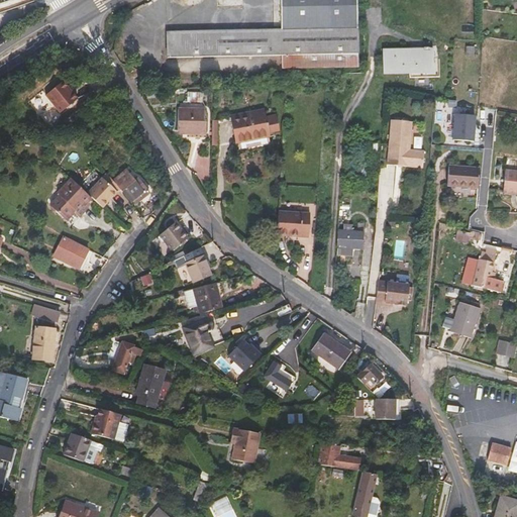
[(280,0),(281,30),(167,32),(168,58),(281,56),(282,69),(358,68),(357,7),(356,0),(280,0)]
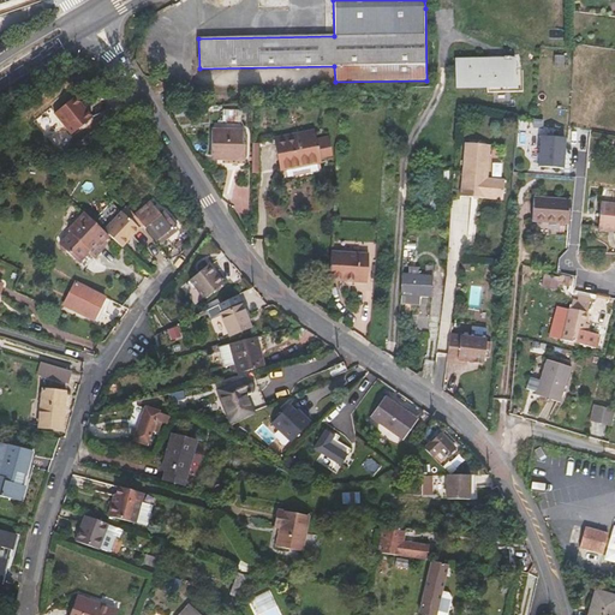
[(565,55),(554,55),(554,66),(565,66),(565,55)]
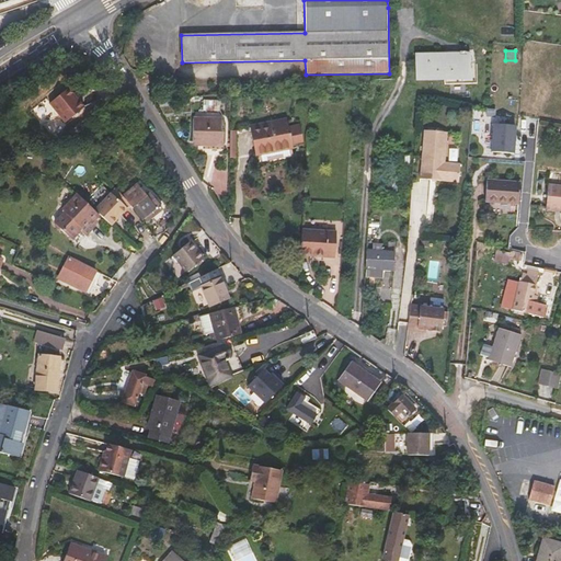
[(415,54),(415,80),(470,80),(469,54),(415,54)]
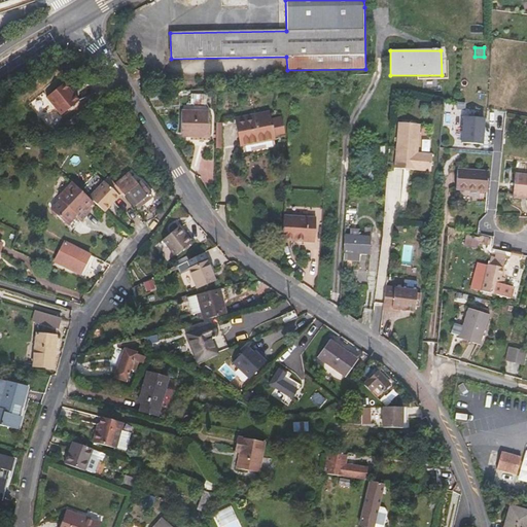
[(64,83),(46,98),(61,115),(78,102),(64,83)]
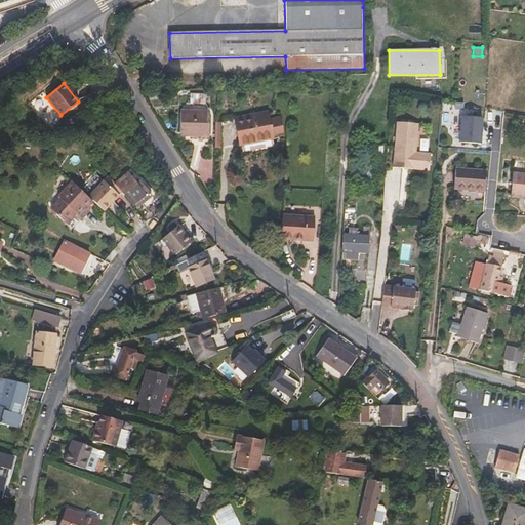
[(191,94),(191,104),(203,104),(204,95),(191,94)]
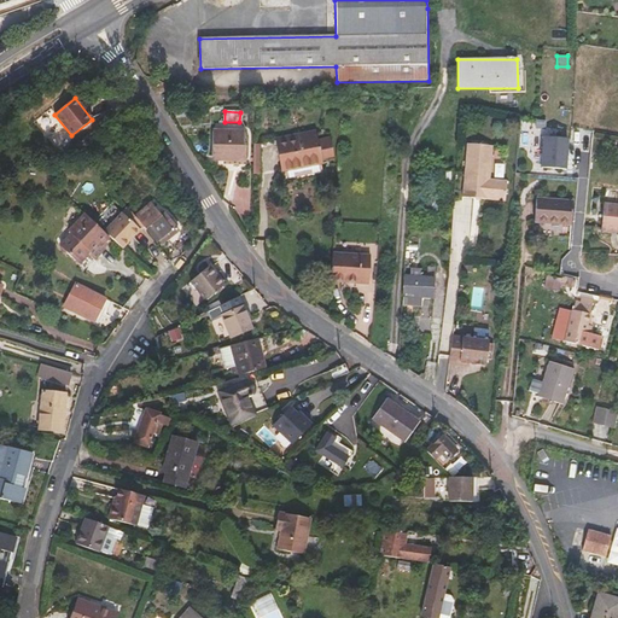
[(246,161),(246,132),(213,132),(211,157),(223,157),(223,161),(246,161)]
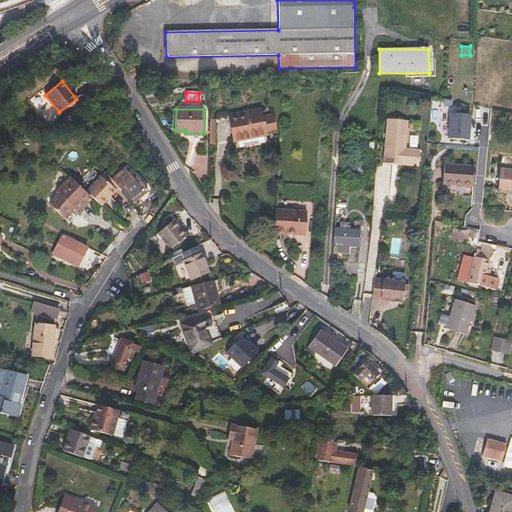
[(261,109),(228,116),(233,142),(235,142),(236,147),(237,149),(266,143),(266,141),(265,136),(266,135),(265,132),(276,130),(273,115),(262,117),(261,109)]
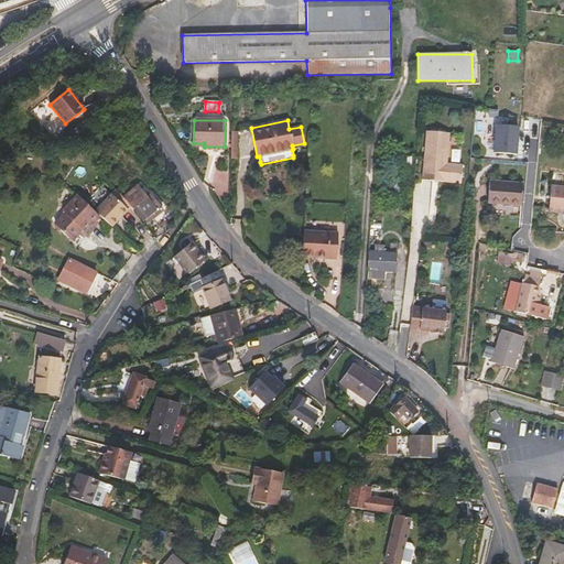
[(495,152),(516,154),(519,126),(497,125),(495,152)]
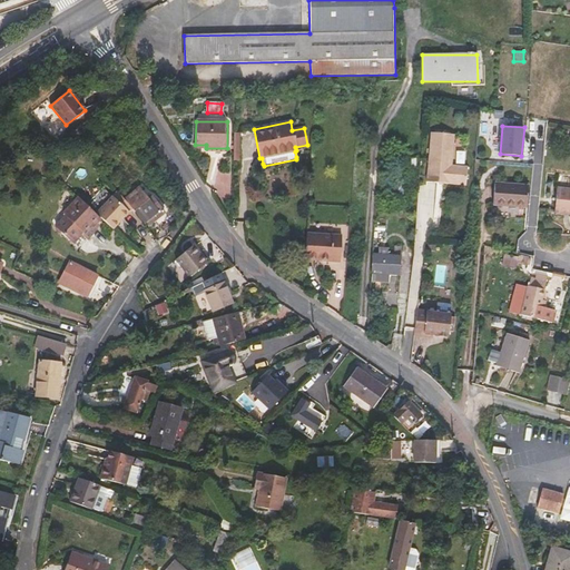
[(452,163),(455,133),(432,130),(428,179),(467,183),(468,165),(452,163)]
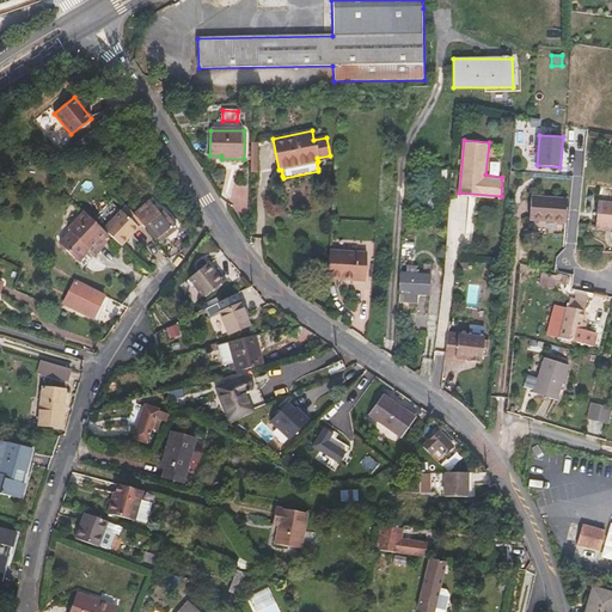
[(447,170),(436,170),(436,181),(446,182),(447,170)]
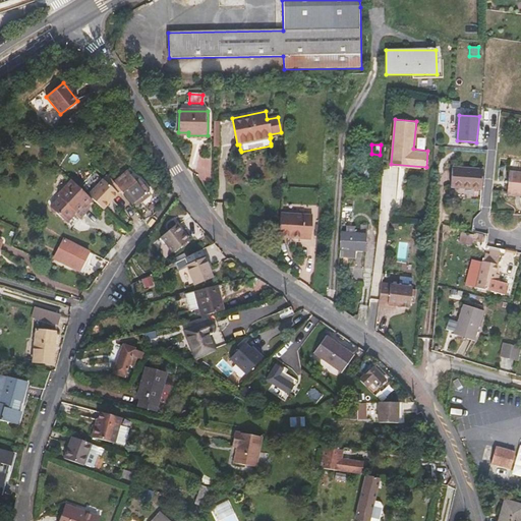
[(451,187),(481,190),(483,170),(452,167),(451,187)]
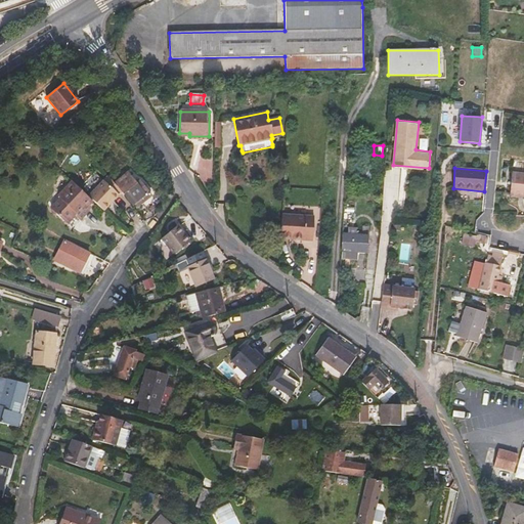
[(103,171),(85,192),(93,200),(104,210),(121,191),(115,185),(103,171)]
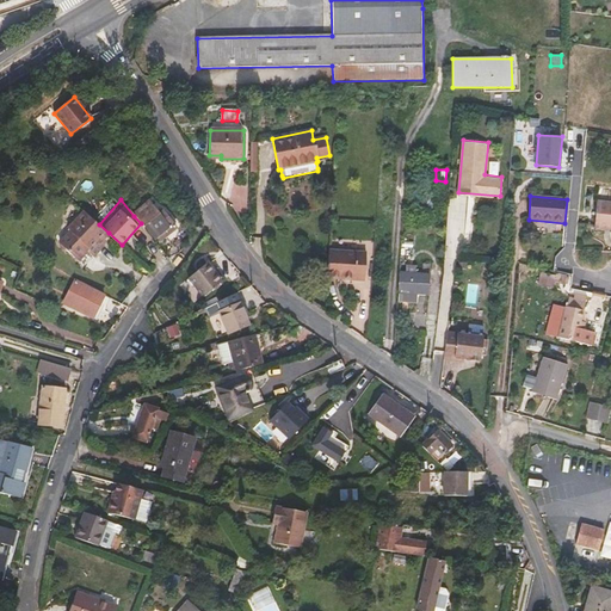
[(610,202),(597,201),(594,227),(610,228),(610,202)]
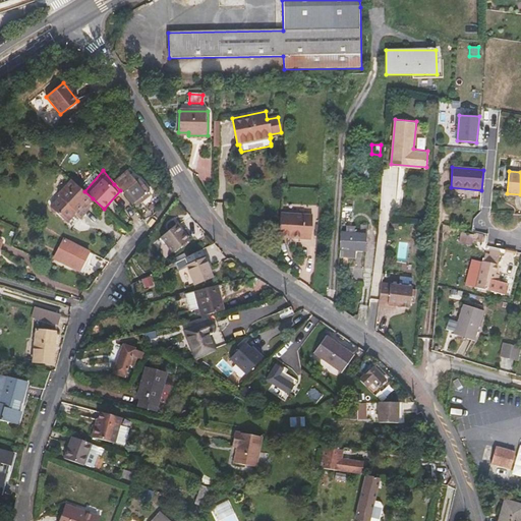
[(114,184),(120,190),(122,194),(126,191),(136,206),(151,194),(139,180),(135,183),(127,174),(114,184)]
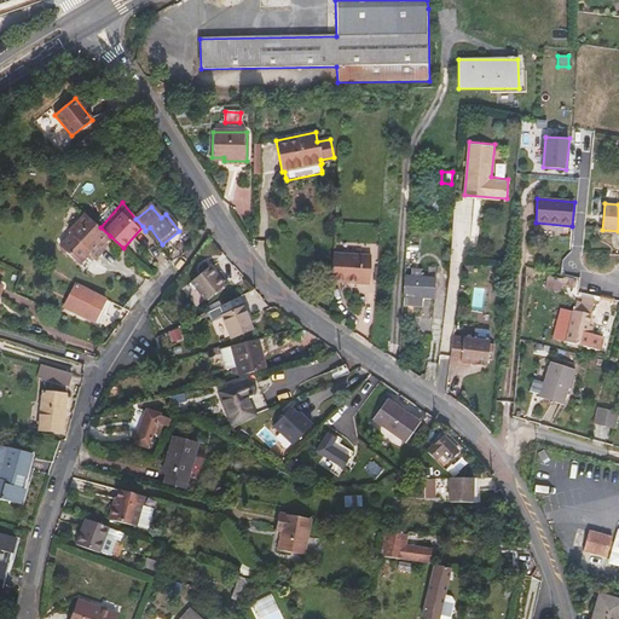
[(91,254),(108,237),(85,214),(68,231),(70,233),(59,243),(81,264),(91,254)]
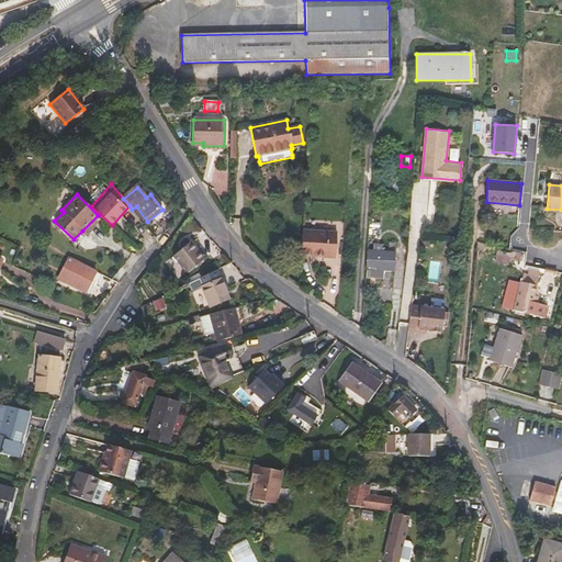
[(337,226),(303,224),(302,249),(336,251),(337,226)]
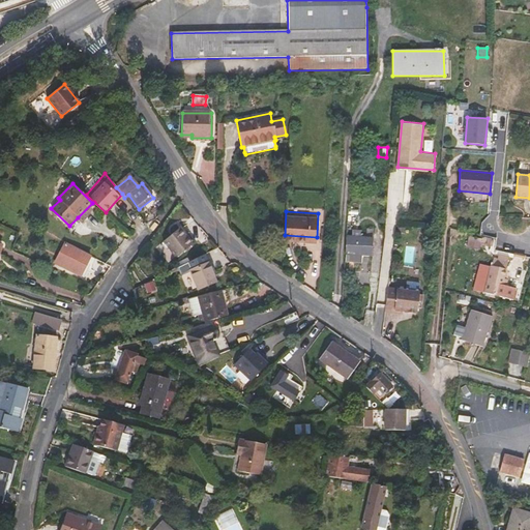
[(498,225),(482,224),(481,235),(497,236),(498,225)]
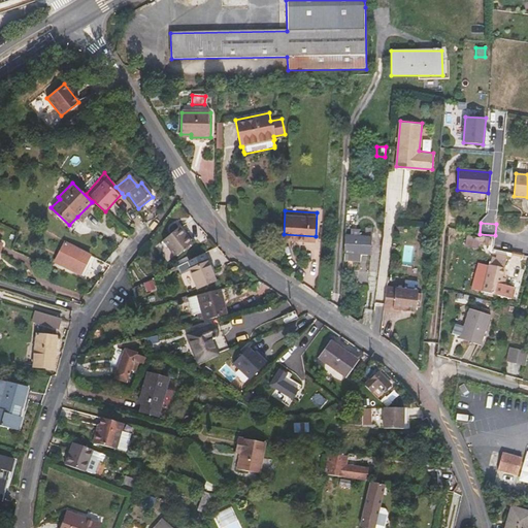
[(178,227),(162,241),(175,258),(192,243),(178,227)]
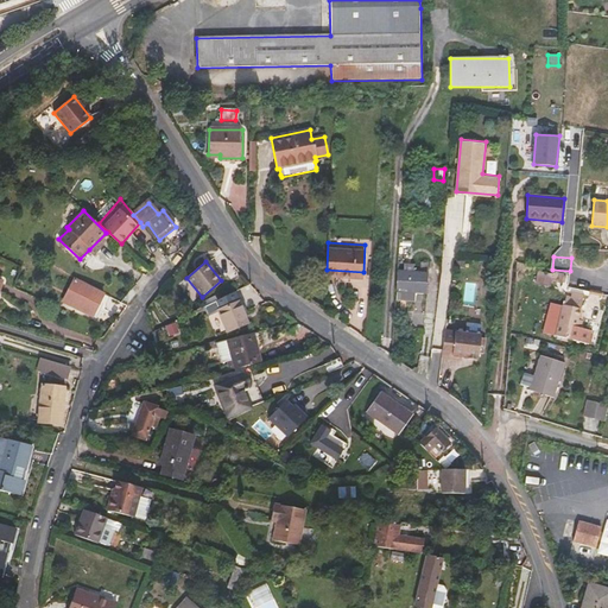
[(398,271),(397,291),(398,291),(416,292),(426,293),(428,273),(398,271)]
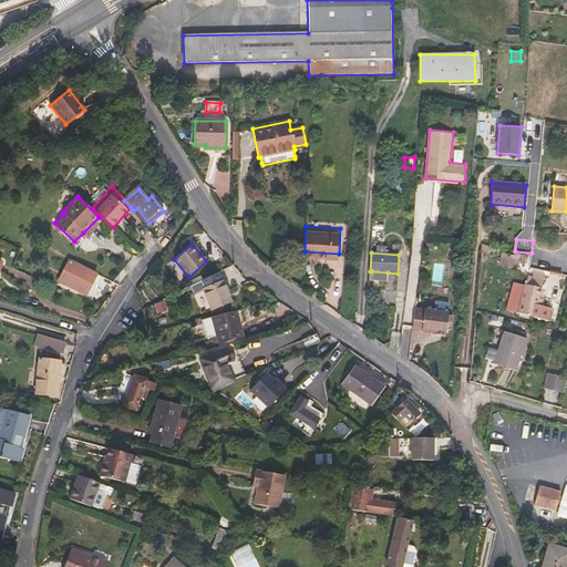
[(526,256),(516,254),(516,256),(502,253),(498,265),(513,268),(514,263),(524,265),(526,256)]
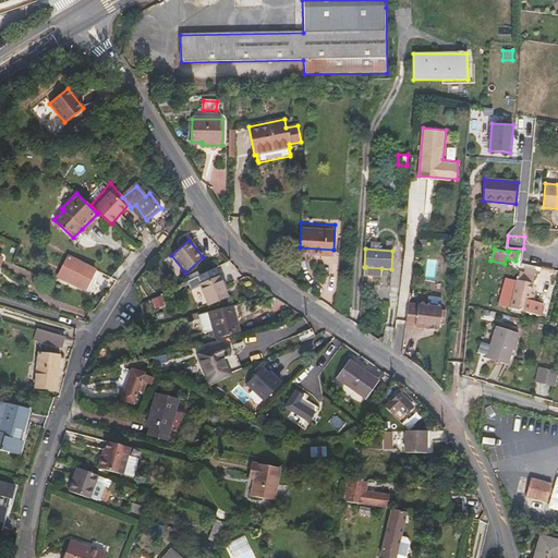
[(96,270),(69,256),(63,266),(73,271),(73,273),(91,280),(96,270)]
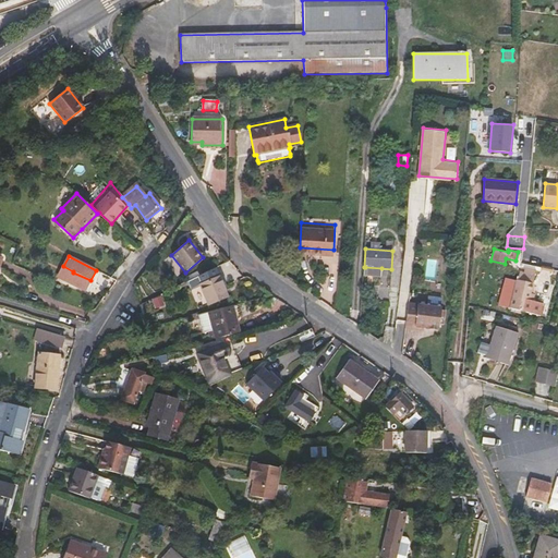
[(531,294),(537,269),(521,265),(518,281),(510,308),(540,316),(543,304),(534,302),(530,301),(531,294)]
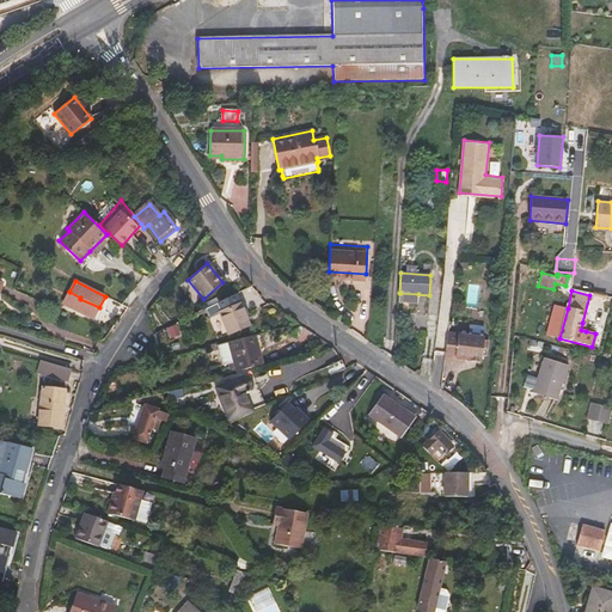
[(215,304),(219,312),(228,335),(250,326),(240,304),(236,293),(215,304)]
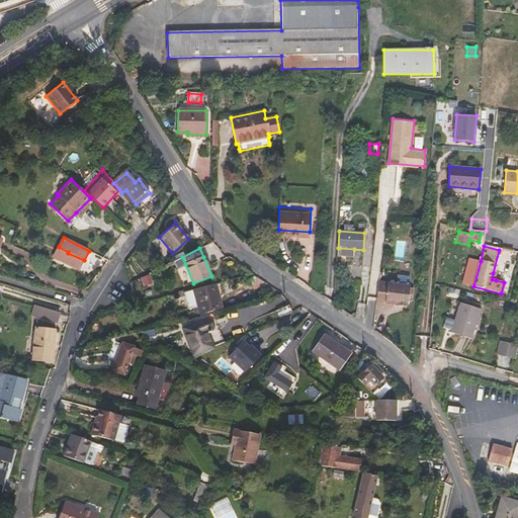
[(339,248),(338,256),(353,257),(354,249),(339,248)]
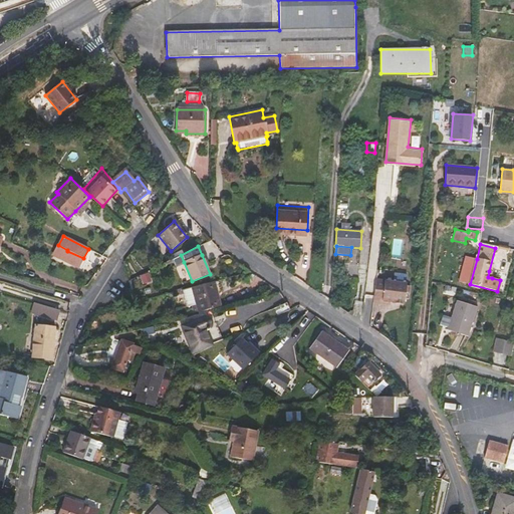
[(62,260),(67,251),(57,247),(53,255),(62,260)]
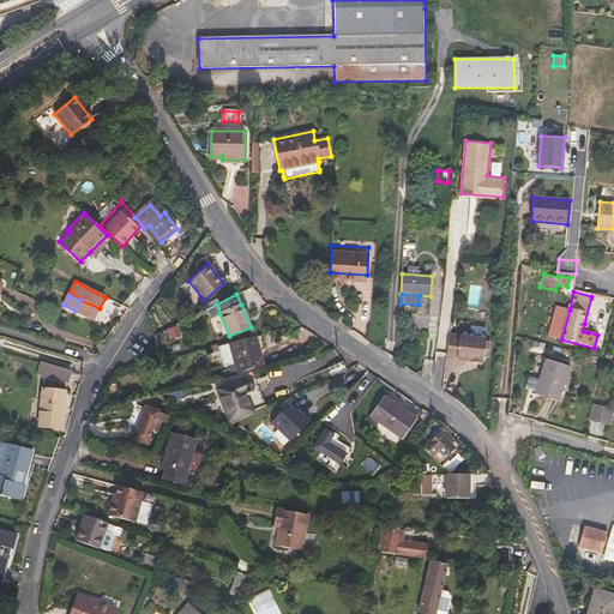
[(80,300),(74,311),(94,320),(100,308),(80,300)]
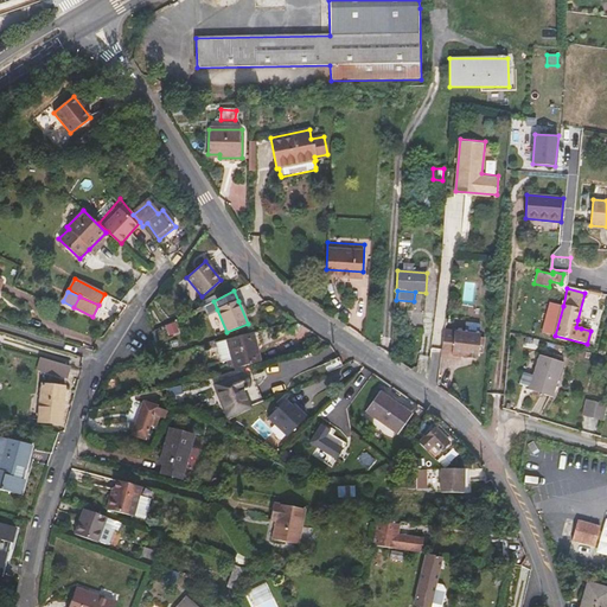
[(555,336),(563,306),(551,304),(543,333),(555,336)]
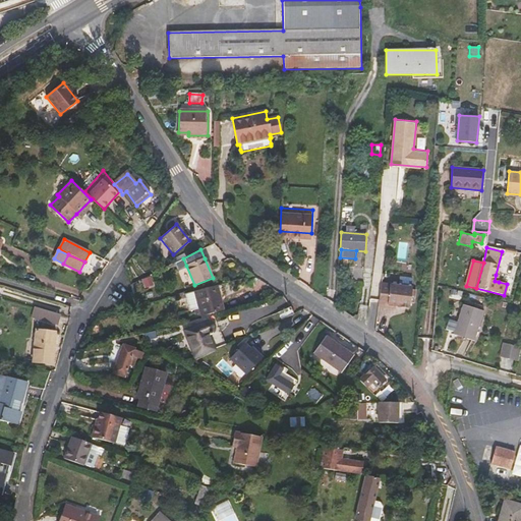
[(414,286),(383,282),(380,304),(389,306),(390,304),(397,305),(411,307),(414,286)]
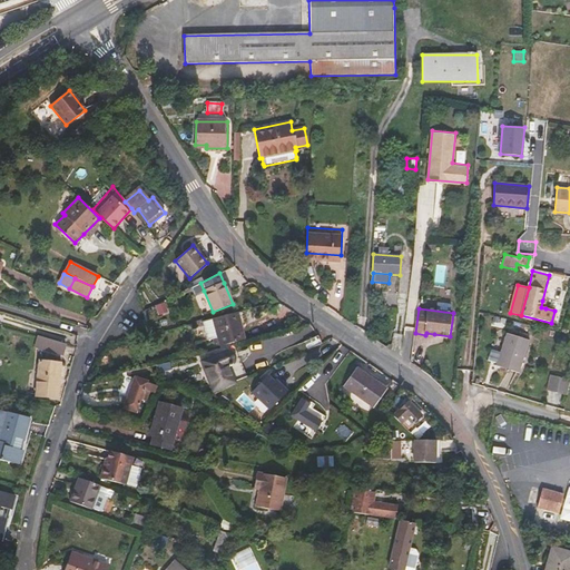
[(237,313),(213,318),(218,338),(219,346),(244,340),(237,313)]
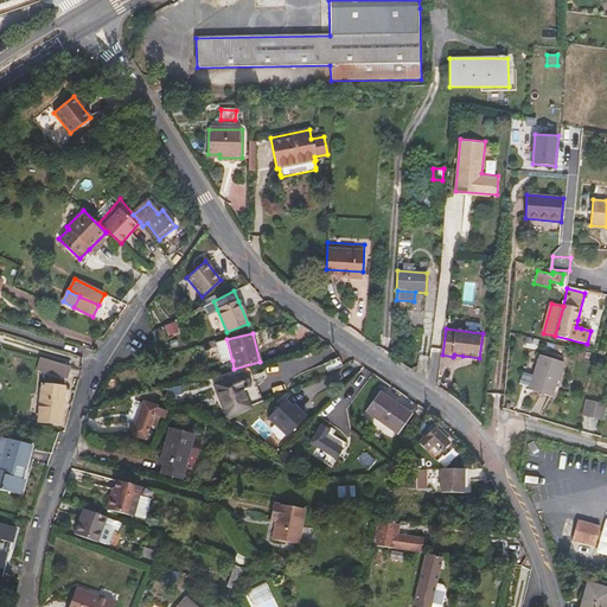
[(224,362),(232,360),(227,339),(218,342),(221,347),(224,362)]
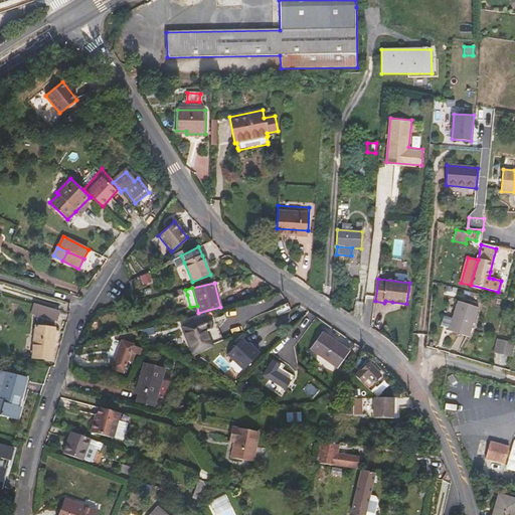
[(461,334),(470,337),(479,308),(458,301),(449,330),(457,333),(461,334)]
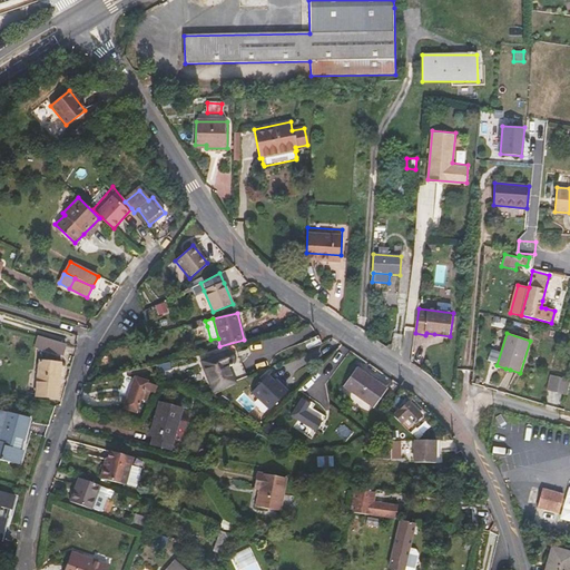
[(66,343),(39,335),(36,346),(62,354),(66,343)]
